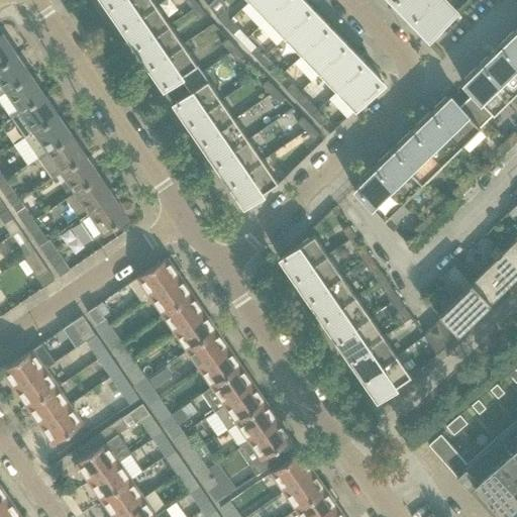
[(100,0),(102,2),(103,1),(107,6),(105,7),(107,9),(120,0),(100,0)]
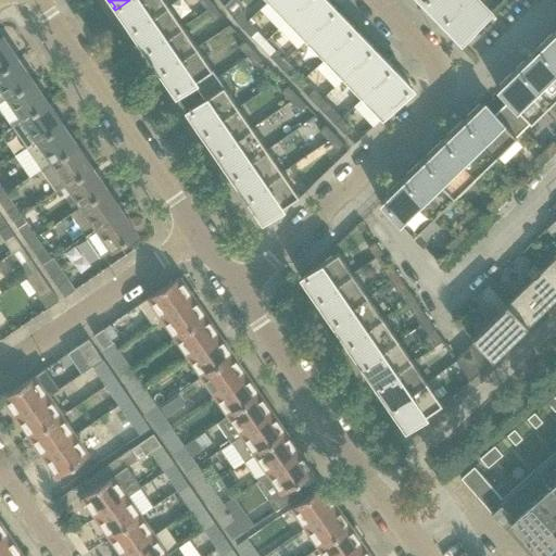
[(130,33),(168,7),(163,0),(129,0),(115,10),(125,24),(126,23),(130,28),(128,29),(130,33)]
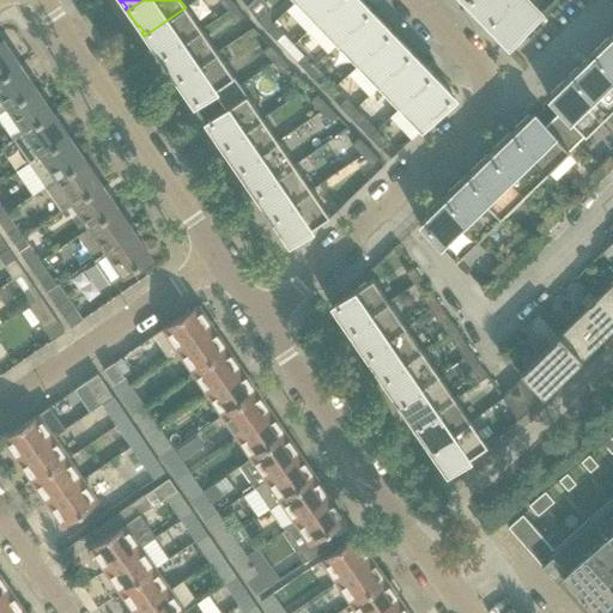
[(235,6),(230,0),(218,0),(228,12),(235,6)]
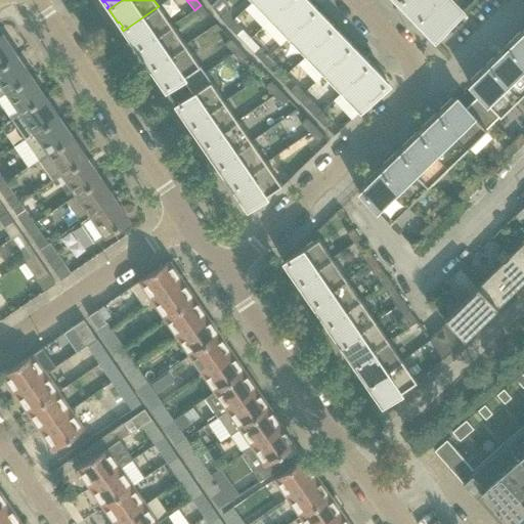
[(253,0),(254,0),(271,18),(290,0),(253,0)]
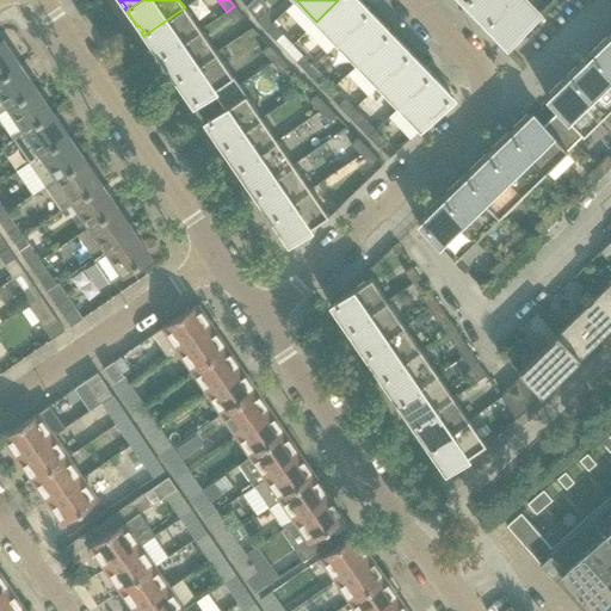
[(338,0),(316,22),(337,43),(370,11),(358,0),(338,0)]
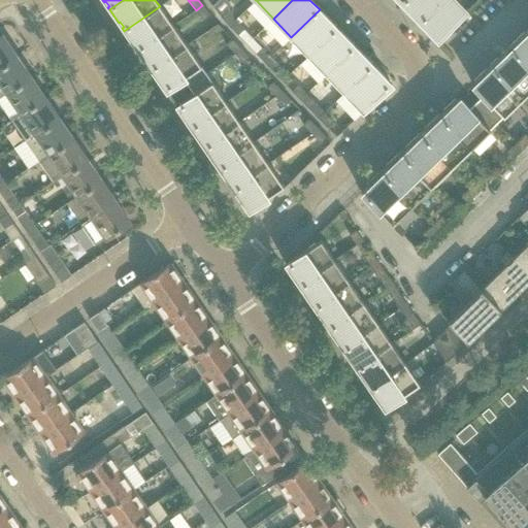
[(402,0),(401,2),(419,21),(439,0),(402,0)]
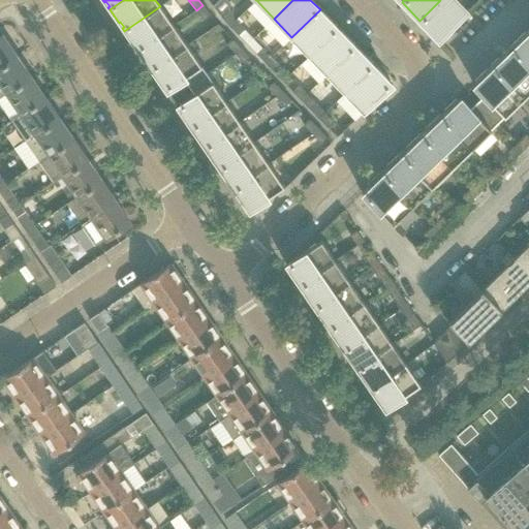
[(438,39),(466,12),(455,0),(440,0),(419,21),(438,39)]
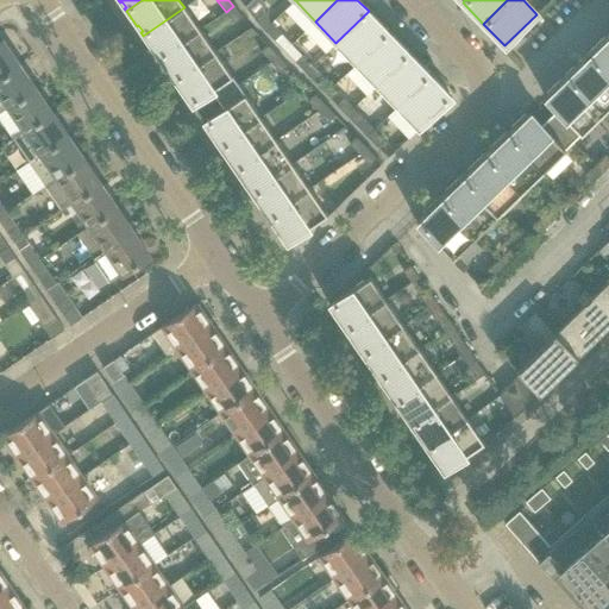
[(243,17),(233,6),(226,12),(234,23),(243,17)]
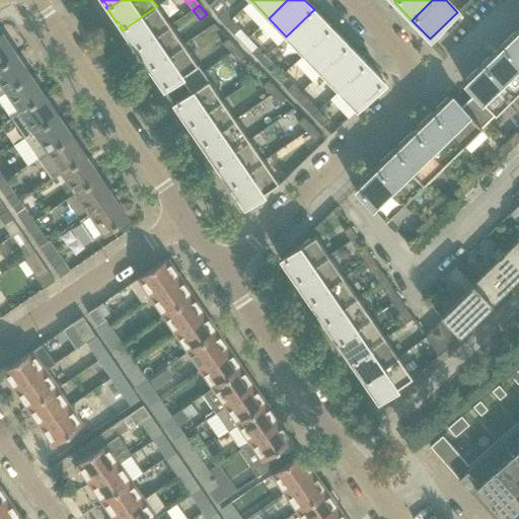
[(135,50),(170,25),(157,6),(122,30),(130,42),(132,41),(135,46),(134,47),(135,50)]
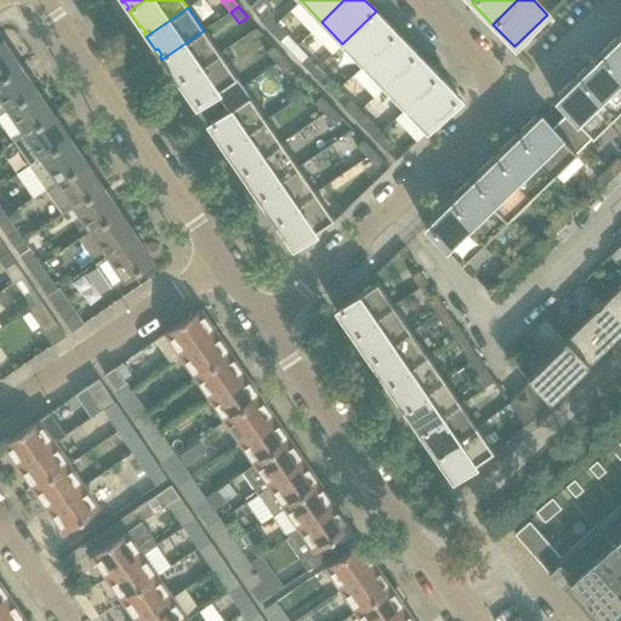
[(342,44),(363,66),(397,33),(376,11),(342,44)]
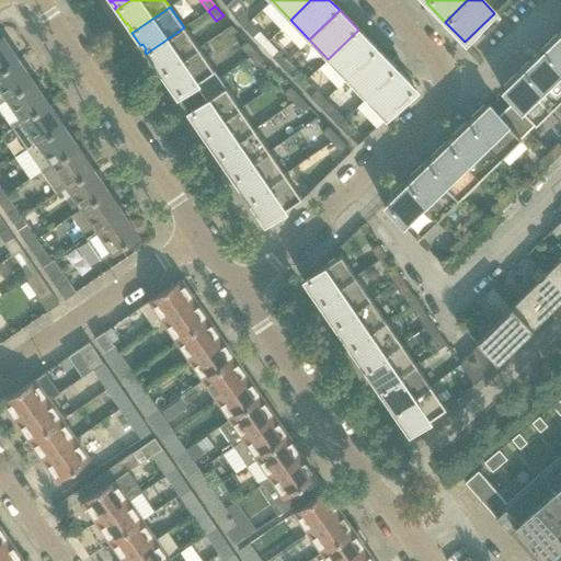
[(250,21),(241,12),(235,18),(243,27),(250,21)]
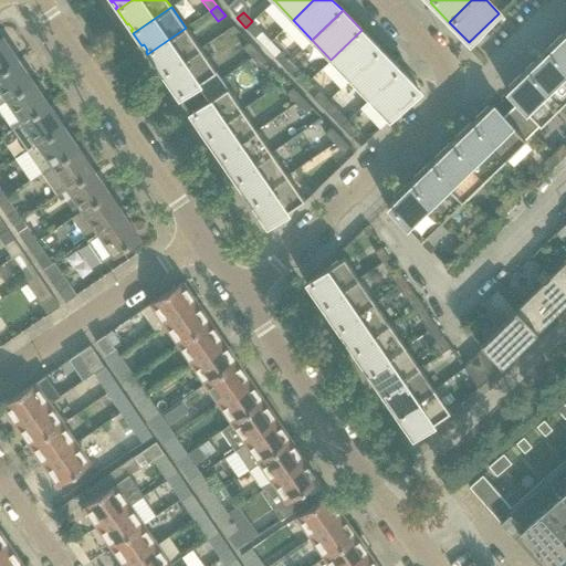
[(254,38),(261,31),(252,21),(245,28),(254,38)]
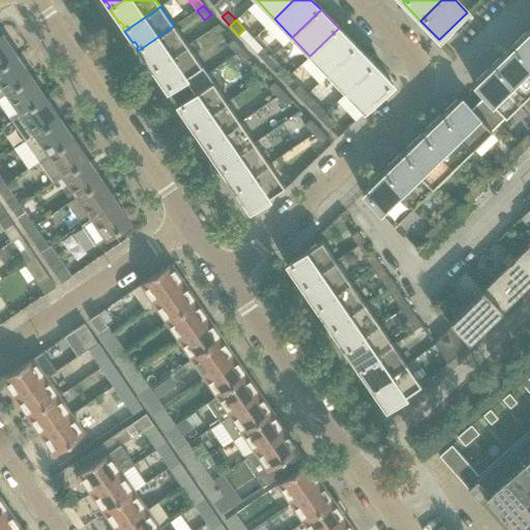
[(151,70),(187,46),(174,26),(138,51),(146,62),(148,61),(151,66),(150,67),(151,70)]
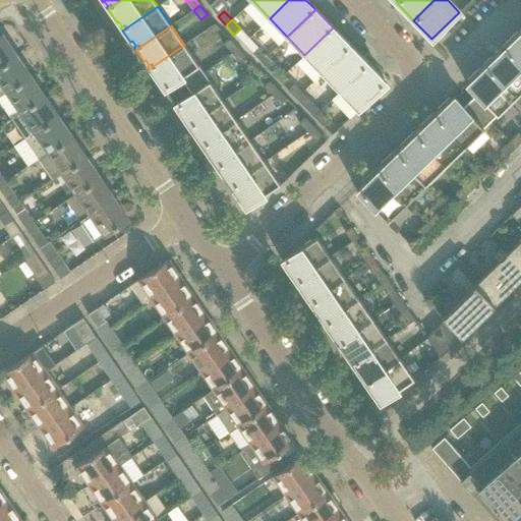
[(304,55),(323,73),(350,46),(333,27),(304,55)]
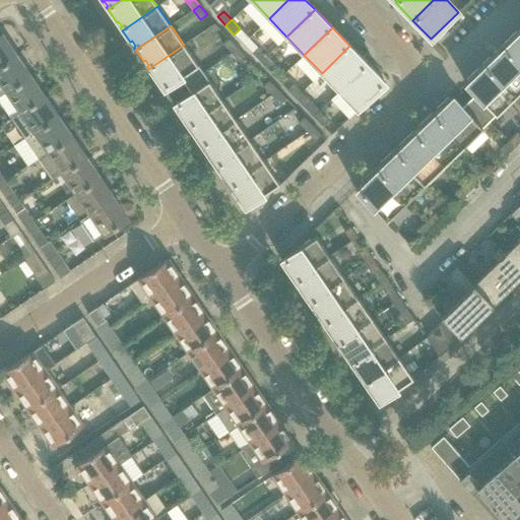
[(501,46),(504,49),(519,65),(519,33),(518,35),(516,31),(501,46)]
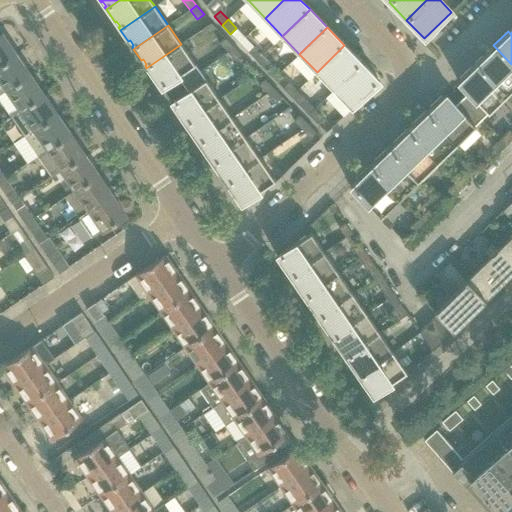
[(0,64),(16,54),(2,34),(0,34),(0,64)]
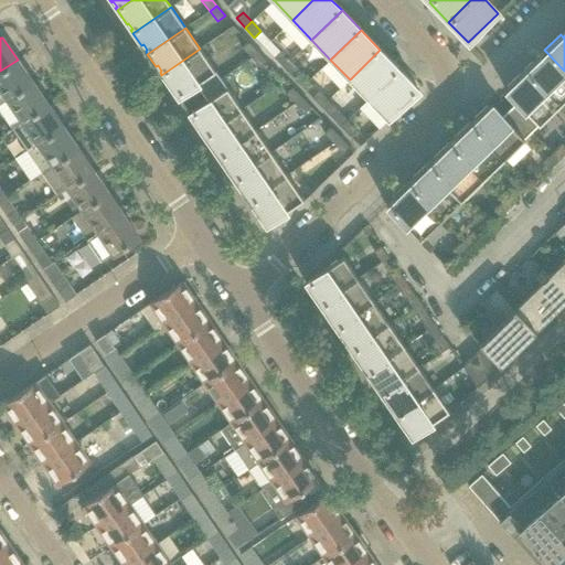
[(257,52),(248,42),(242,49),(251,57),(257,52)]
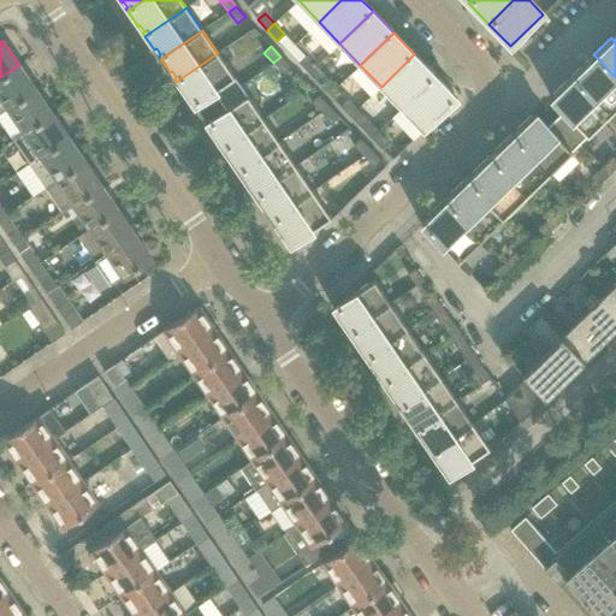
[(240,87),(234,77),(218,53),(176,82),(185,95),(188,94),(191,100),(190,101),(193,106),(213,92),(219,101),(240,87)]
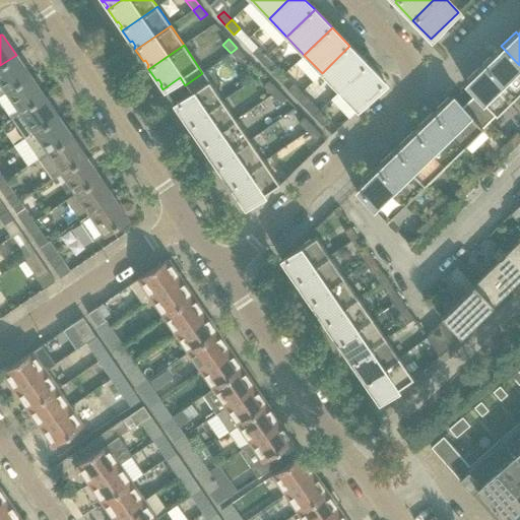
[(322,73),(339,90),(367,64),(349,46),(322,73)]
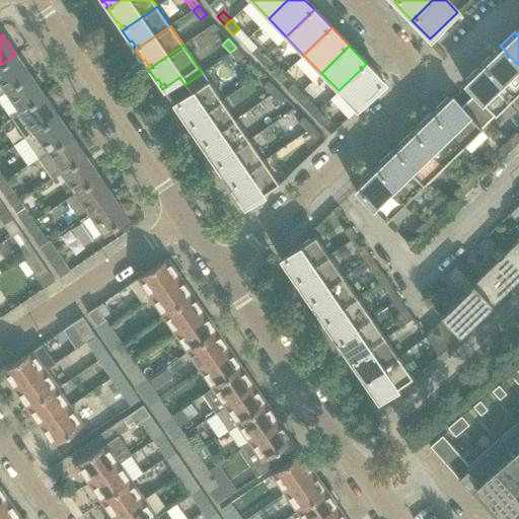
[(266,56),(257,47),(251,53),(260,62),(266,56)]
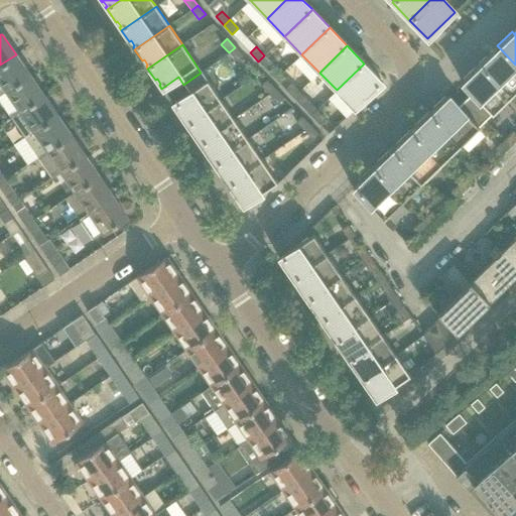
[(244,55),(235,47),(229,52),(238,61),(244,55)]
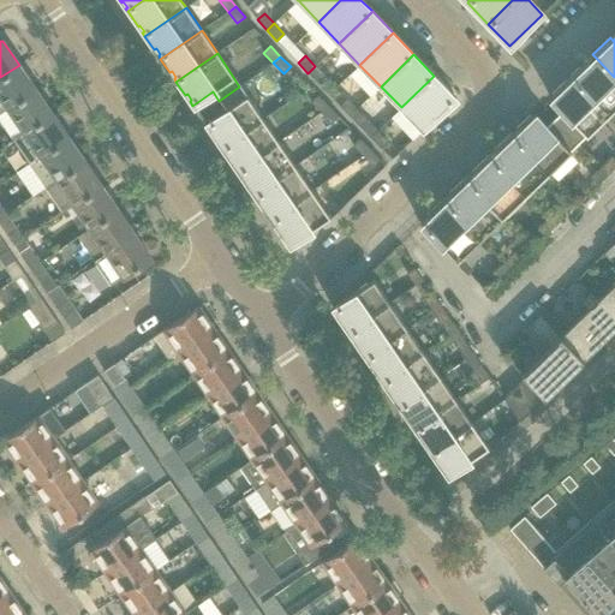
[(569,76),(573,79),(608,115),(614,108),(614,77),(596,58),(591,63),(587,59),(569,76)]
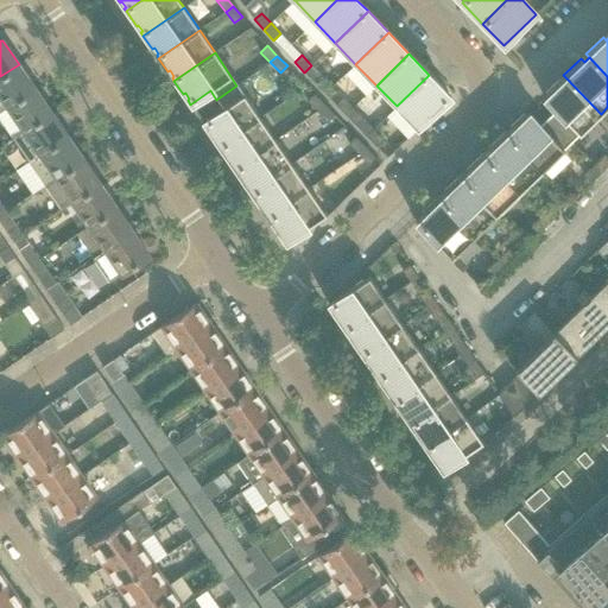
[(0,112),(7,107),(35,88),(19,64),(0,76),(0,112)]
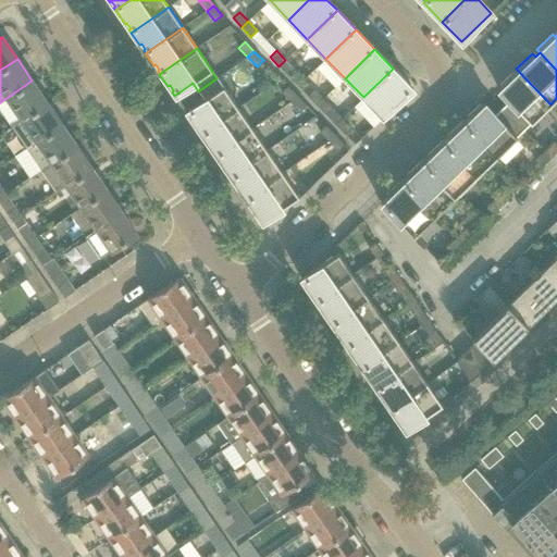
[(288,76),(295,70),(285,60),(279,66),(288,76)]
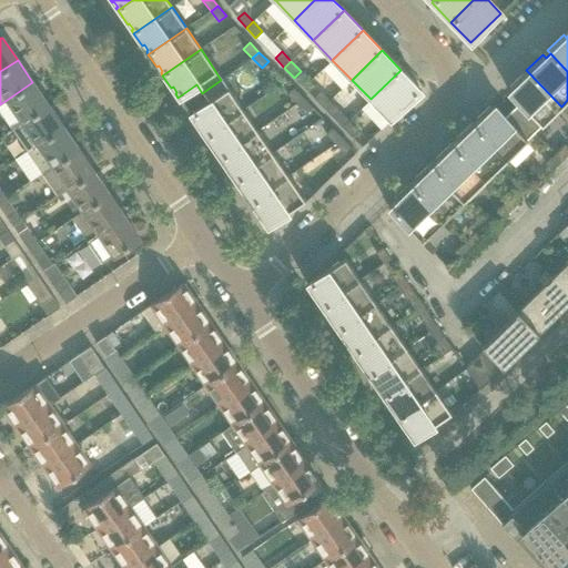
[(371,99),(391,120),(421,90),(401,70),(371,99)]
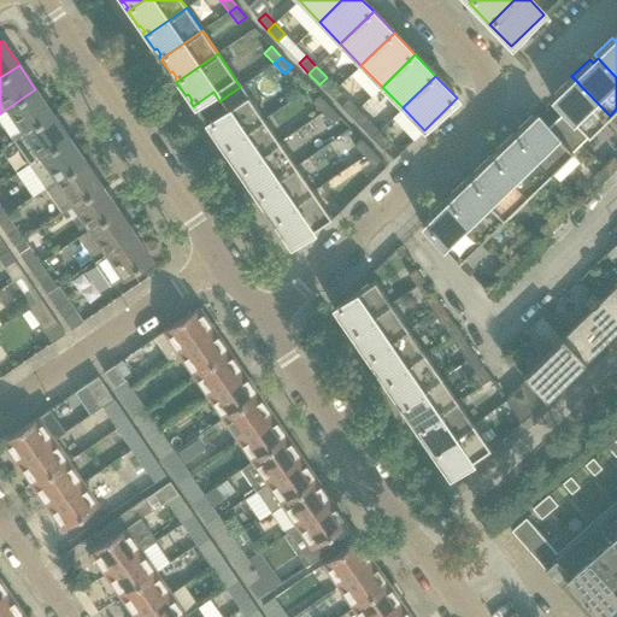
[(564,112),(556,121),(580,145),(588,136),(610,116),(575,80),(570,84),(566,81),(552,94),(554,97),(552,99),(564,112)]
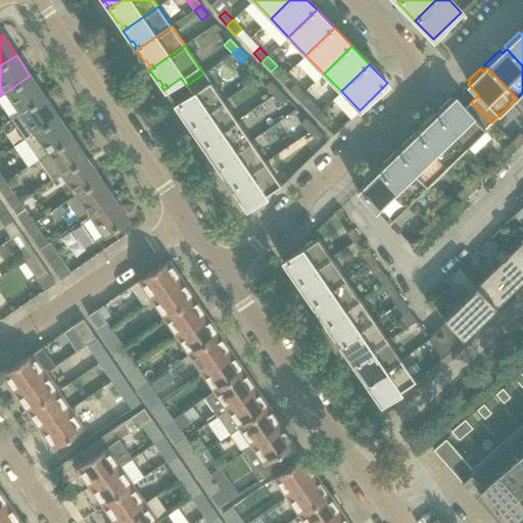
[(223,101),(209,81),(208,81),(203,74),(186,86),(191,93),(174,105),(176,108),(178,107),(181,112),(180,113),(188,126),(223,101)]
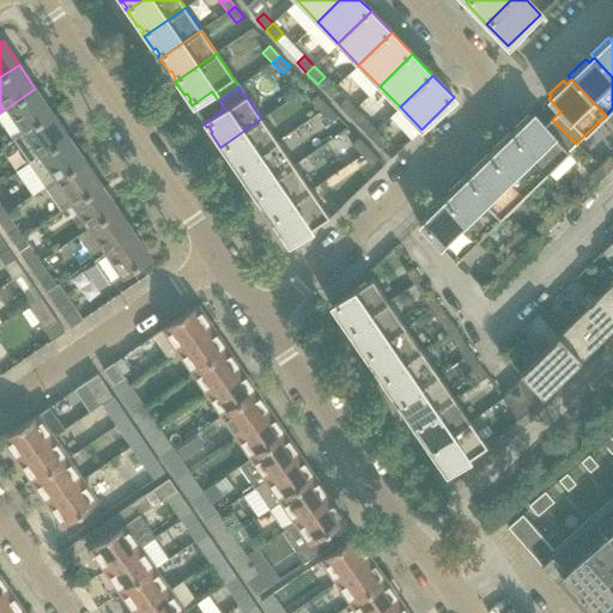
[(7,108),(24,131),(52,113),(35,89),(7,108)]
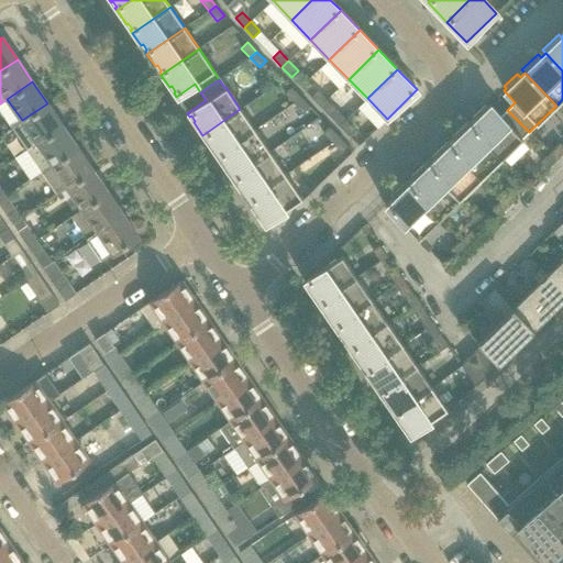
[(300,97),(290,87),(285,94),(294,103),(300,97)]
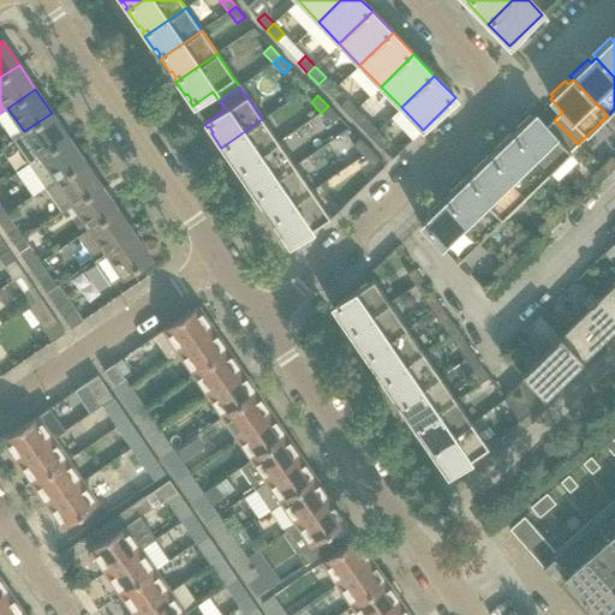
[(339,106),(350,115),(357,109),(346,99),(339,106)]
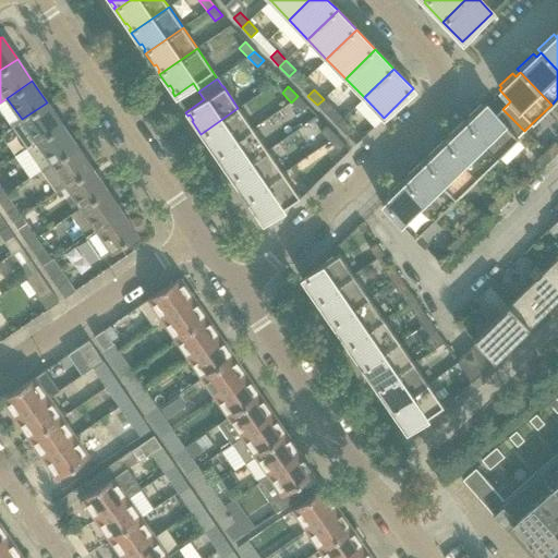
[(306,106),(298,96),(291,102),(300,111),(306,106)]
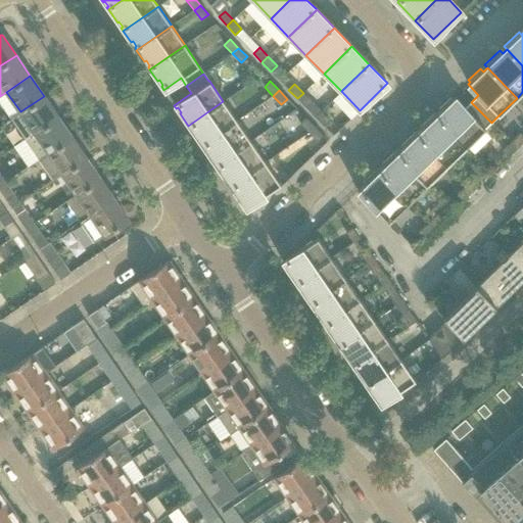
[(297,98),(305,107),(312,102),(303,93),(297,98)]
